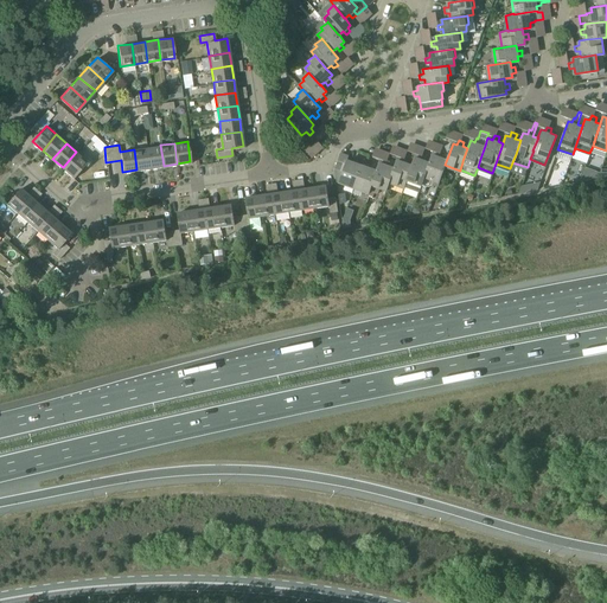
[(164,166),(160,145),(147,147),(151,167),(164,166)]
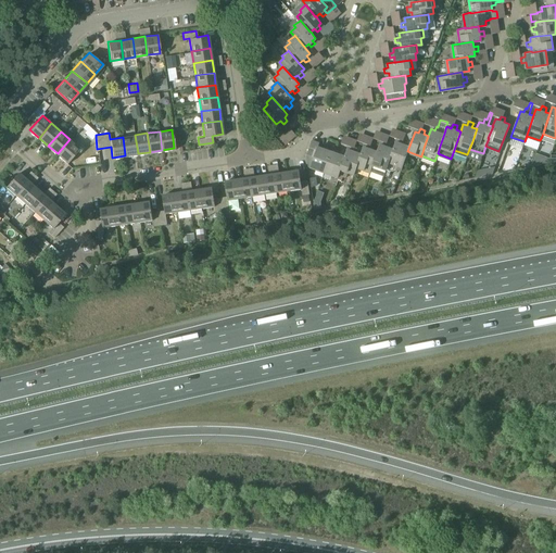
[(135,135),(123,137),(125,155),(138,153),(135,135)]
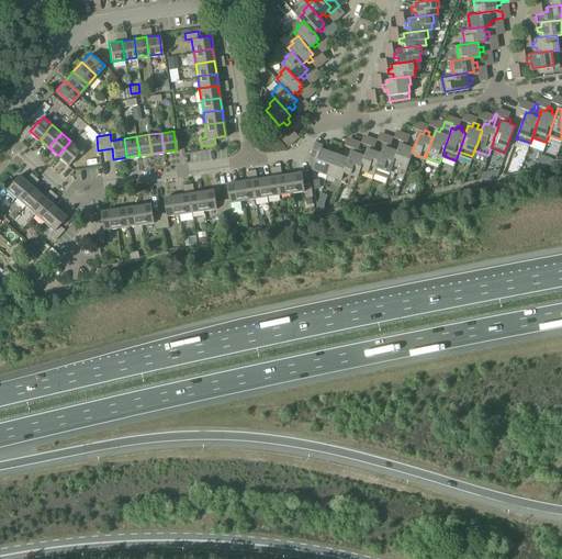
[(393,163),(391,169),(395,170),(397,170),(400,169),(401,168),(406,170),(412,153),(414,147),(408,146),(411,142),(405,140),(404,144),(400,143),(396,151),(397,151),(393,163)]
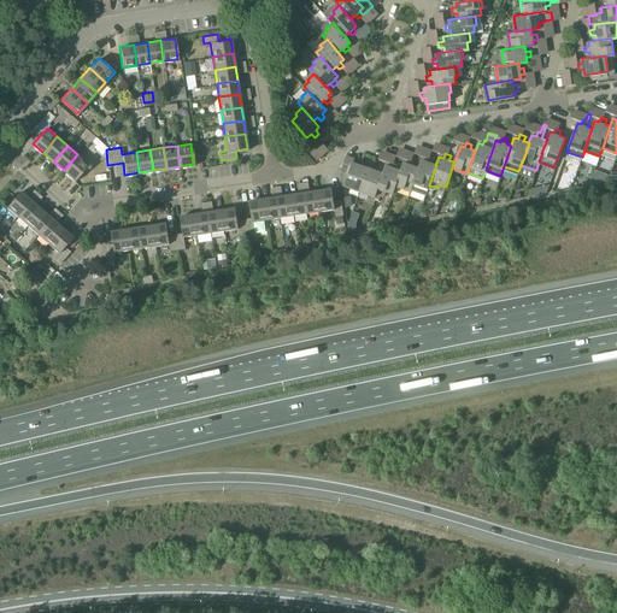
[(77,154),(64,170),(75,180),(88,164),(77,154)]
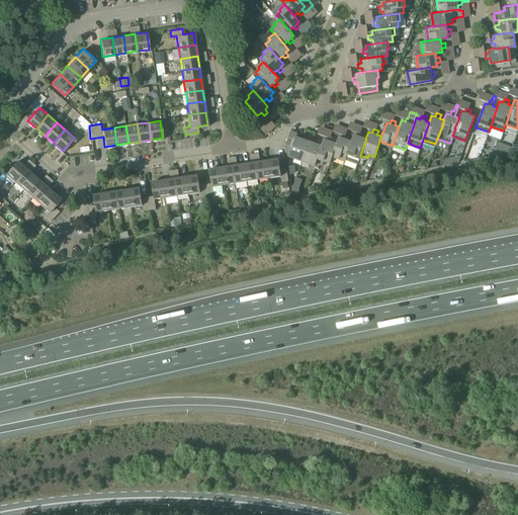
[(303,134),(300,138),(295,136),(297,133),(290,130),(286,142),(292,145),(289,155),(301,159),(309,141),(312,142),(314,138),(303,134)]
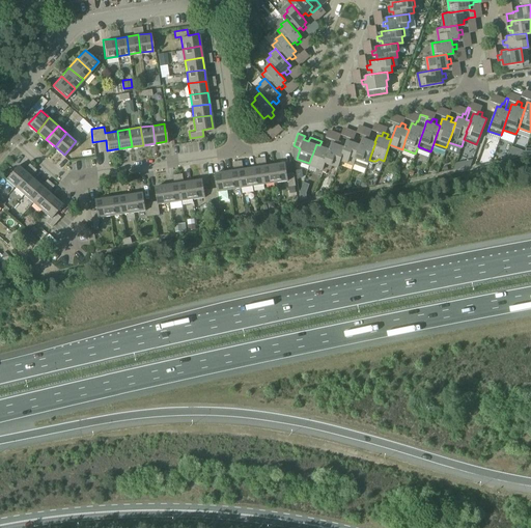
[(356,156),(354,162),(366,166),(369,160),(371,154),(375,142),(374,142),(370,140),(372,136),(367,134),(366,138),(363,137),(360,144),(356,156)]
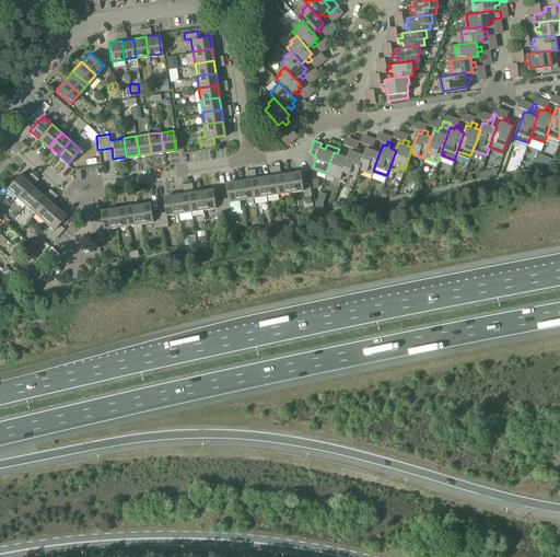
[(366,147),(363,154),(359,166),(373,172),(373,171),(375,164),(380,152),(375,150),(376,146),(372,144),(370,149),(366,147)]
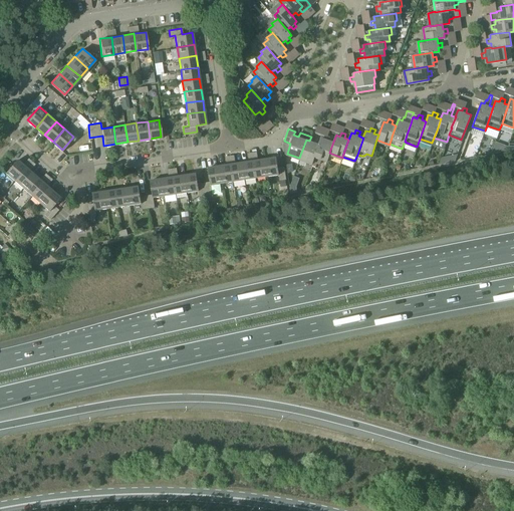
[(321,138),(318,144),(318,145),(314,156),(327,160),(329,153),(333,142),(329,141),(330,137),(326,135),(324,139),(321,138)]
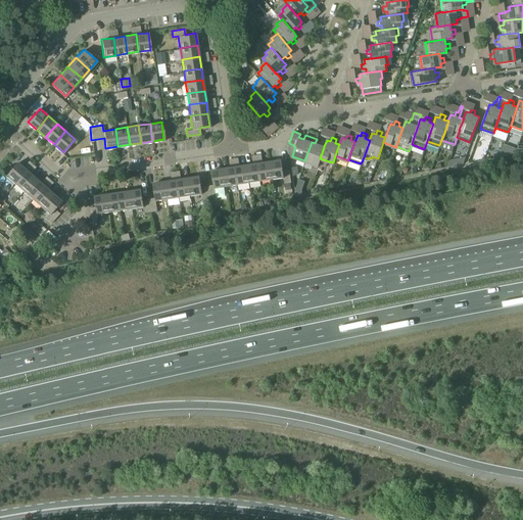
[(321,141),(317,139),(315,143),(312,142),(304,160),(318,166),(320,158),(324,147),(324,146),(319,145),(321,141)]
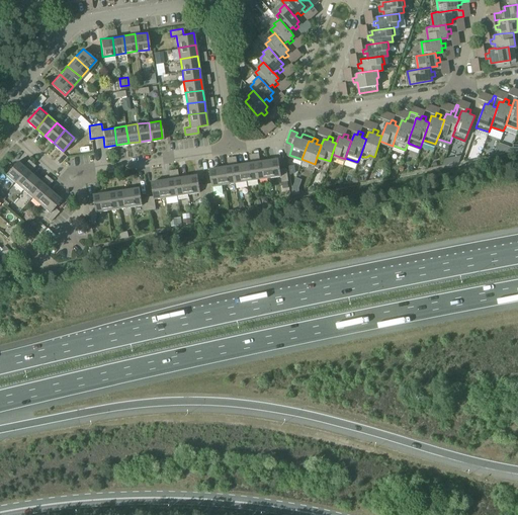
[(266,159),(269,176),(281,175),(281,180),(287,179),(288,179),(286,167),(280,167),(278,157),(266,159)]
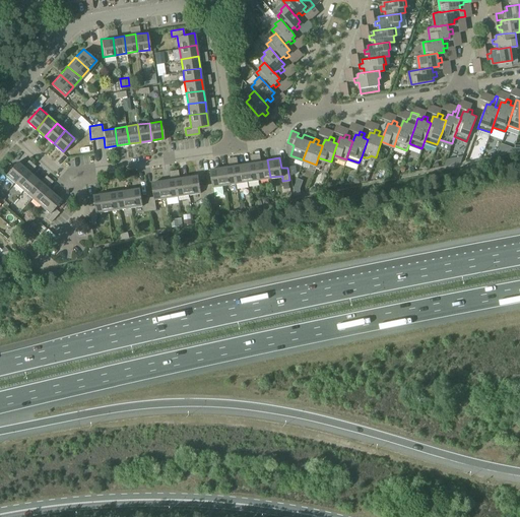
[(270,177),(267,159),(256,162),(259,179),(270,177)]
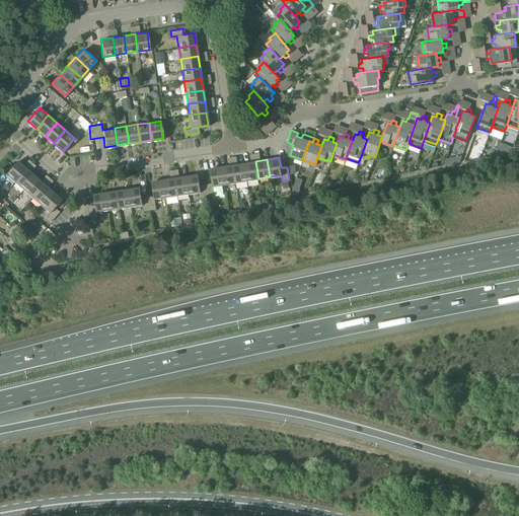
[(14,180),(25,167),(16,160),(5,172),(14,180)]
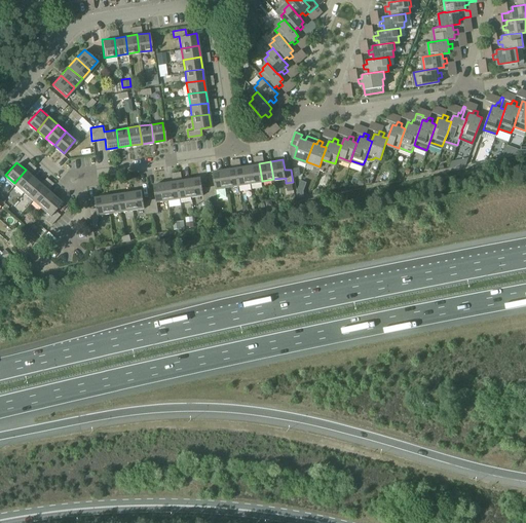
[(262,181),(259,163),(248,164),(250,183),(262,181)]
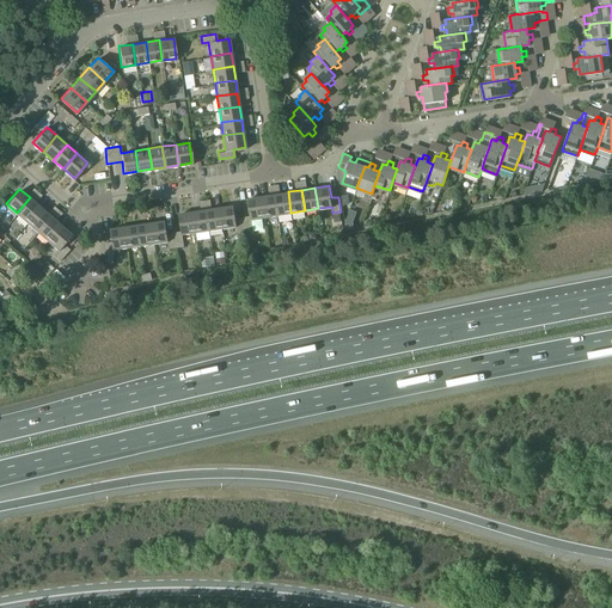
[(291,213),(288,191),(275,194),(277,215),(291,213)]
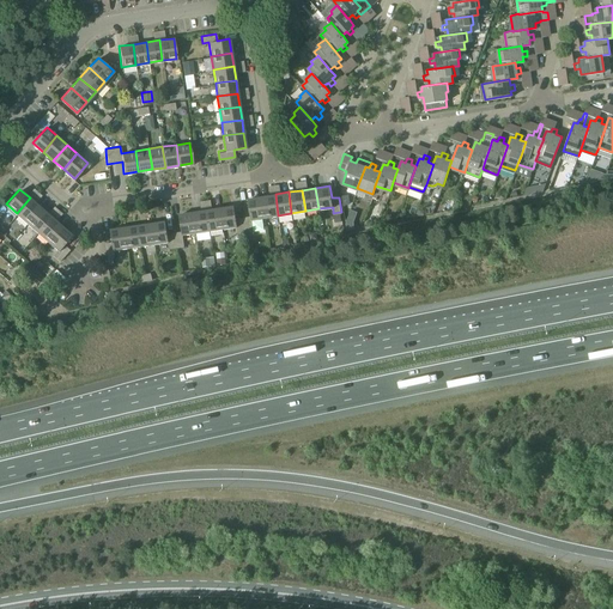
[(278,215),(275,194),(262,196),(265,217),(278,215)]
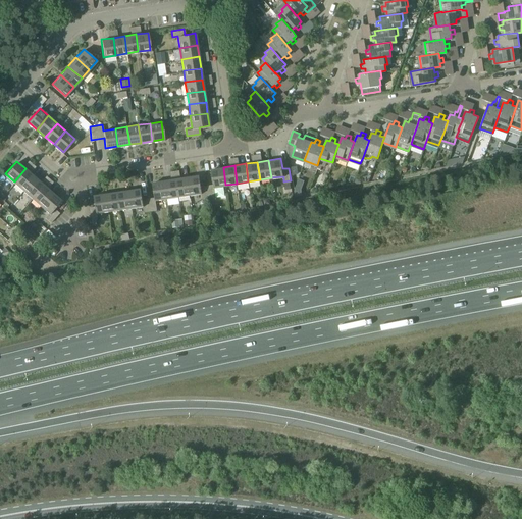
[(213,183),(207,184),(209,197),(215,196),(213,187),(225,185),(223,167),(211,169),(213,183)]
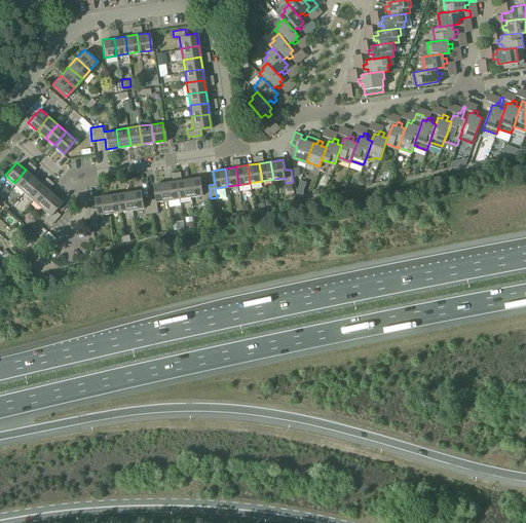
[(26,170),(14,183),(23,190),(34,177),(26,170)]
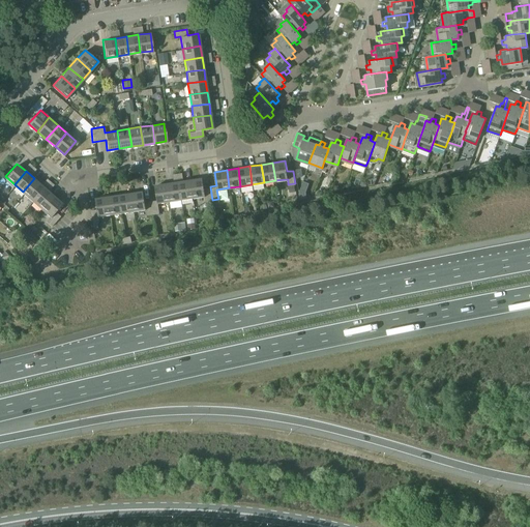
[(212,200),(210,186),(204,187),(202,177),(190,179),(193,198),(205,196),(206,201),(212,200)]
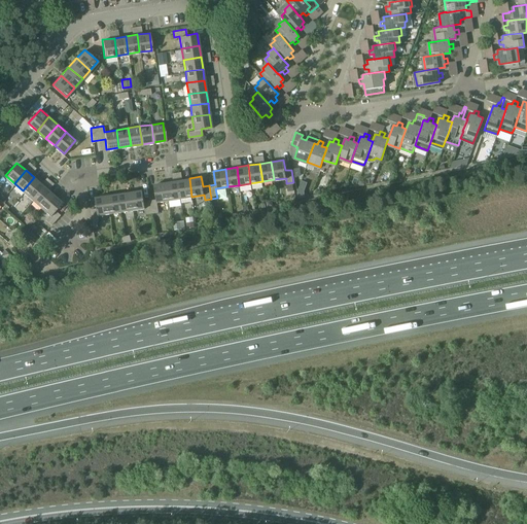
[(43,185),(34,177),(23,190),(31,199),(43,185)]
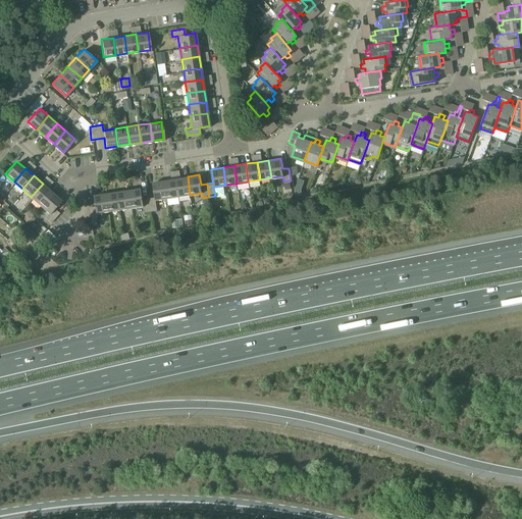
[(190,195),(188,176),(175,178),(178,196),(190,195)]
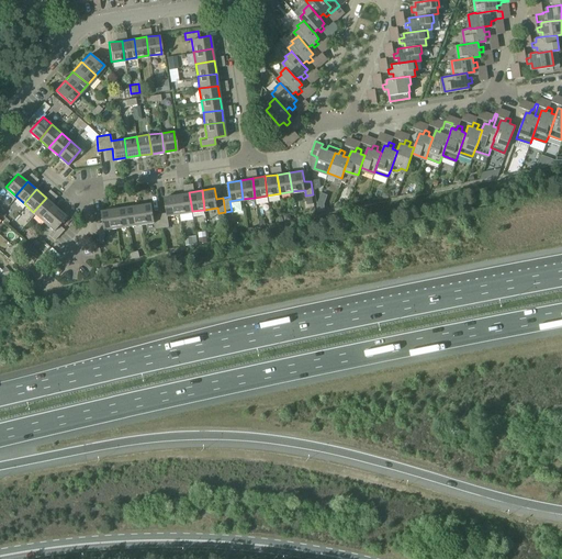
[(189,192),(177,194),(180,213),(192,211),(189,192)]
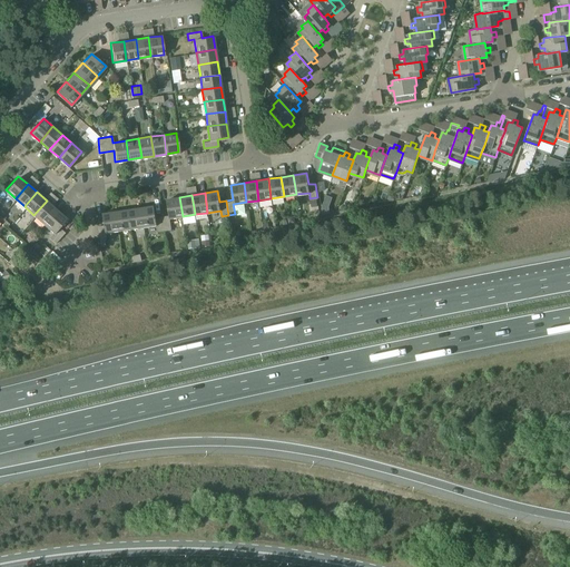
[(183,216),(179,197),(167,198),(169,214),(161,215),(164,230),(170,228),(169,218),(183,216)]
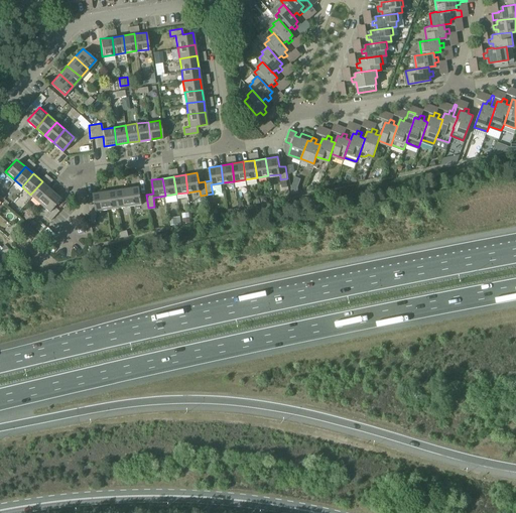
[(42,181),(30,195),(39,202),(50,188),(42,181)]
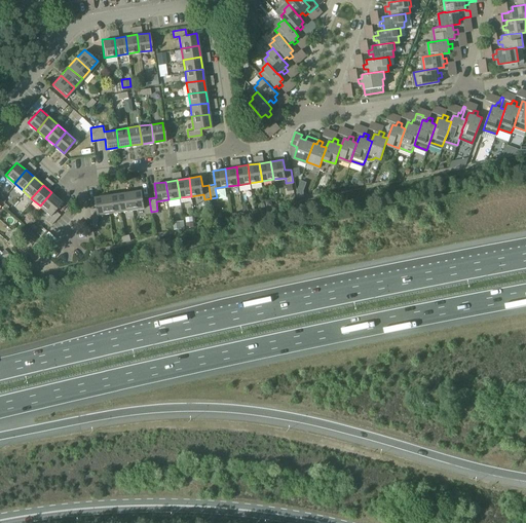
[(142,189),(129,191),(133,209),(144,207),(145,213),(151,212),(149,198),(143,199),(142,189)]
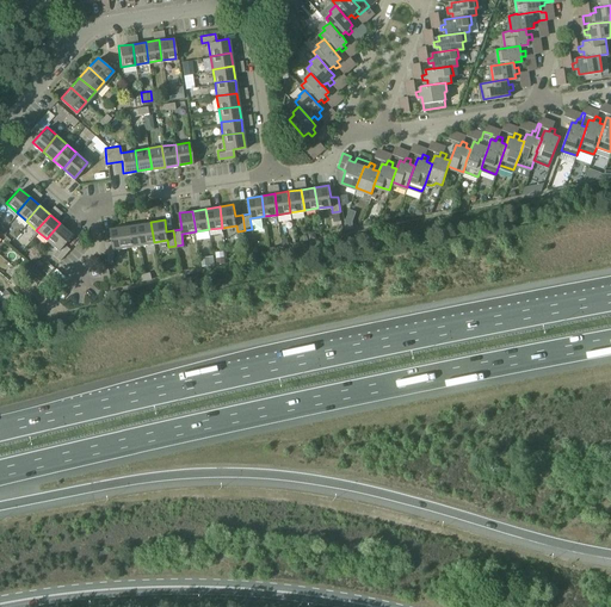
[(154,242),(150,222),(137,223),(140,245),(154,242)]
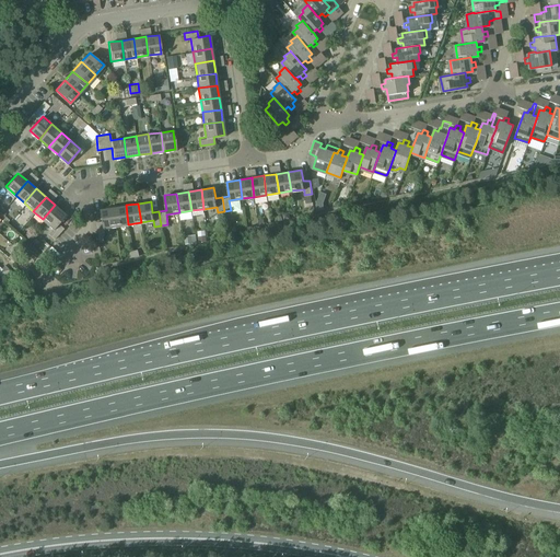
[(66,215),(55,205),(43,219),(54,229),(49,233),(54,238),(63,227),(58,223),(66,215)]
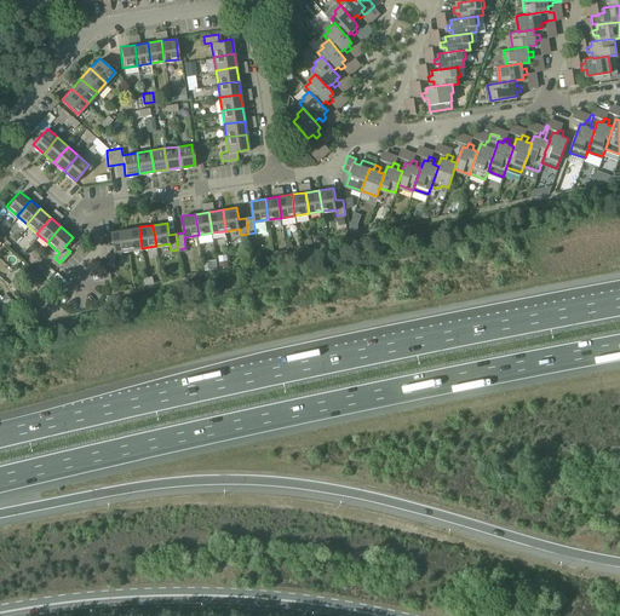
[(142,248),(139,226),(126,229),(128,251),(142,248)]
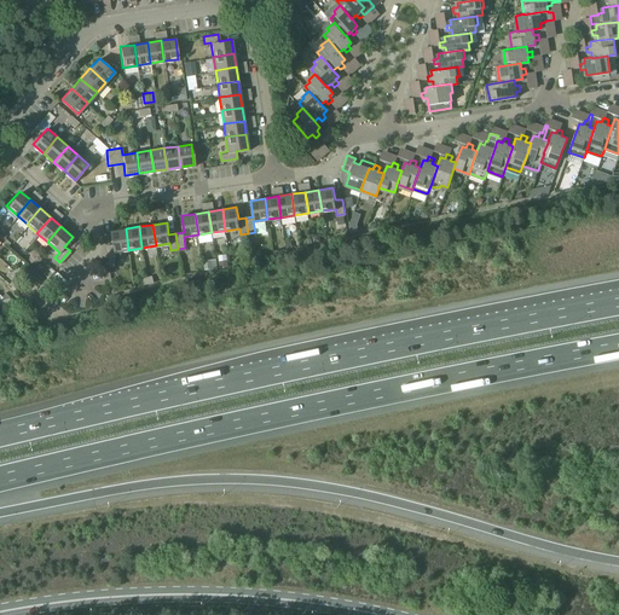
[(128,250),(126,228),(111,231),(114,243),(105,244),(108,260),(116,259),(115,251),(128,250)]
